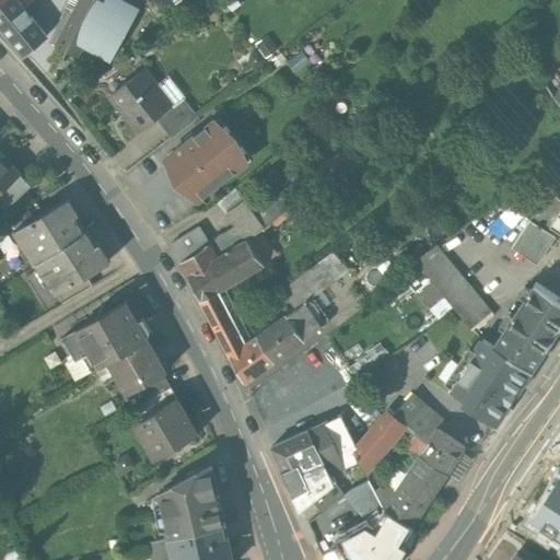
[(13,0),(6,0),(0,4),(0,31),(23,59),(45,39),(13,0)]
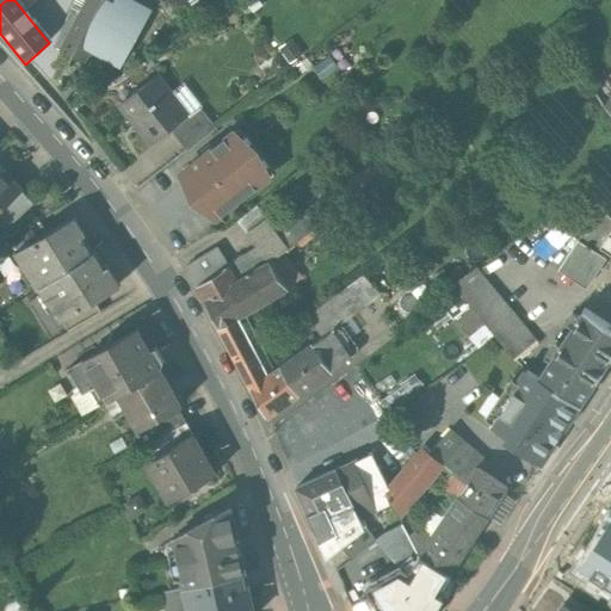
[(53,0),(26,0),(43,16),(55,1),(53,0)]
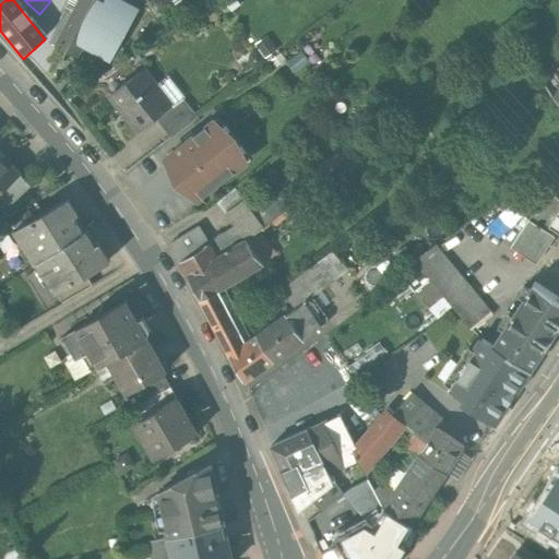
[(93,0),(84,0),(57,48),(74,59),(82,46),(110,62),(139,14),(114,0),(106,0),(103,6),(93,0)]
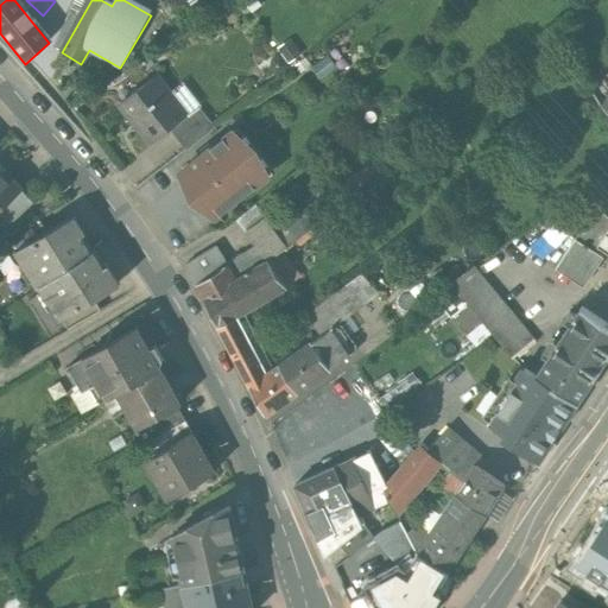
[(157,78),(119,109),(149,147),(187,116),(157,78)]
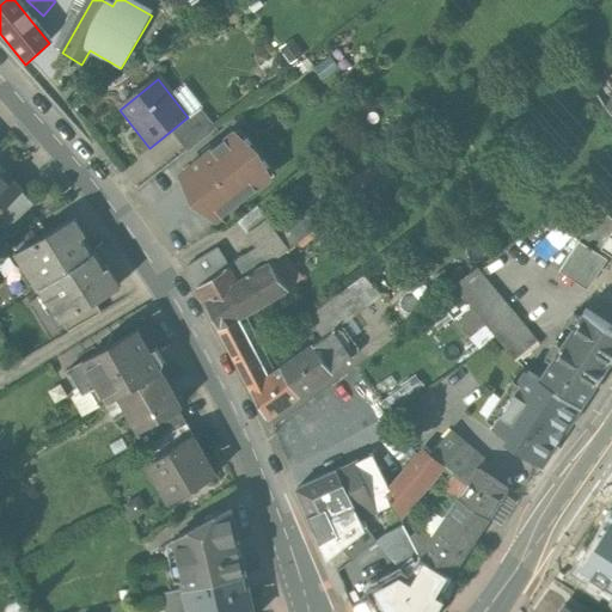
[(234,134),(182,175),(218,220),(270,179),(258,164),(264,159),(252,144),(246,150),(234,134)]
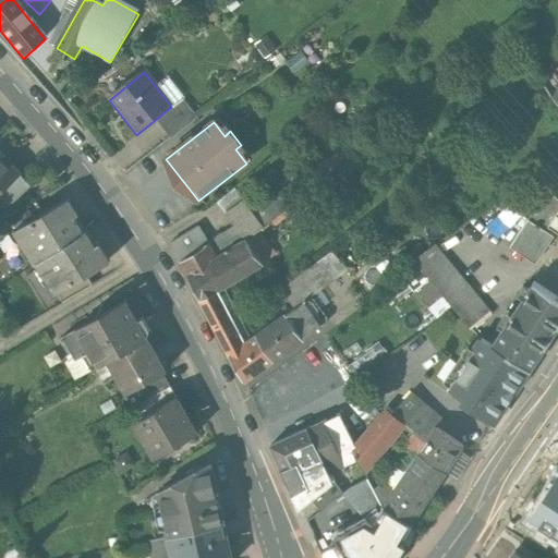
[(0,193),(17,178),(0,159),(0,193)]
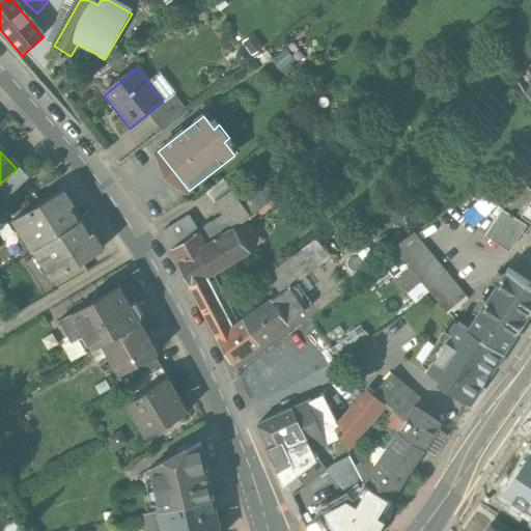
[(522,214),(530,199),(530,189),(523,184),(505,210),(504,208),(487,234),(512,251),(529,225),(525,223),(528,218),(522,214)]
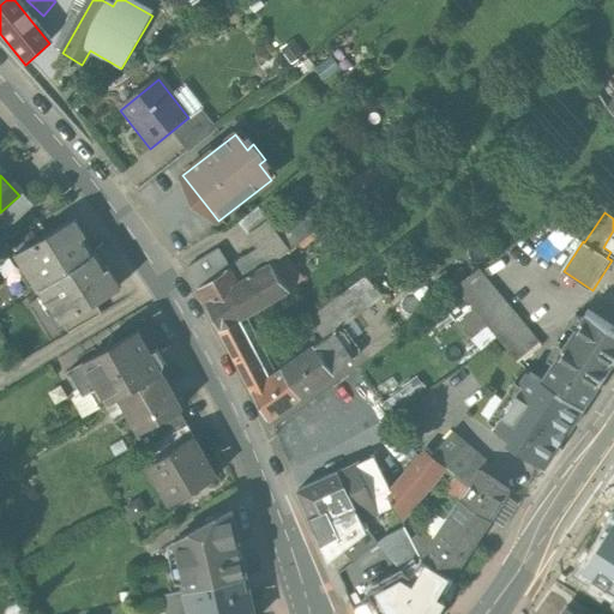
[(250,236),(260,251),(270,265),(317,228),(306,215),(277,238),(266,223),(250,236)]
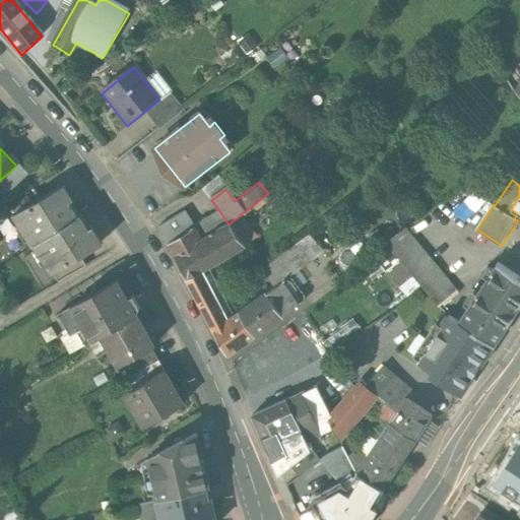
[(40,200),(13,216),(30,246),(34,244),(76,218),(59,189),(40,200)]
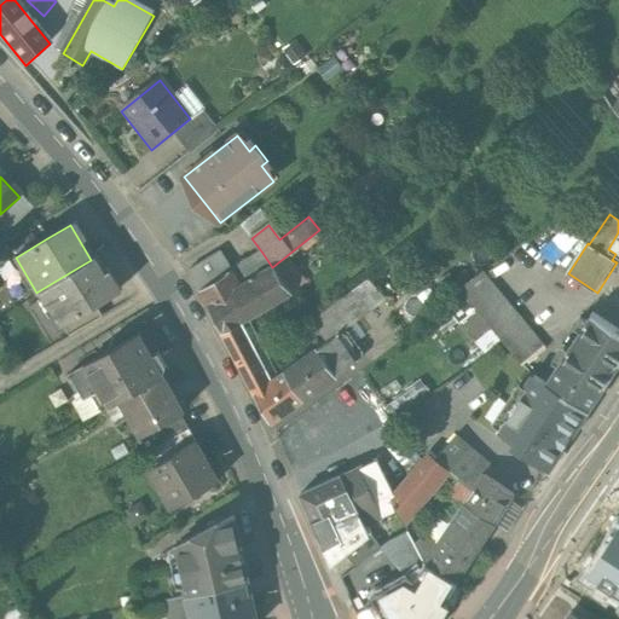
[(40,226),(9,244),(16,258),(47,238),(40,226)]
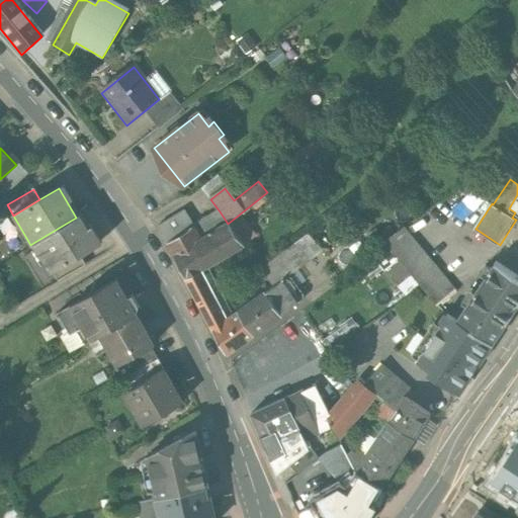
[(517,194),(509,208),(515,212),(517,213),(517,194)]
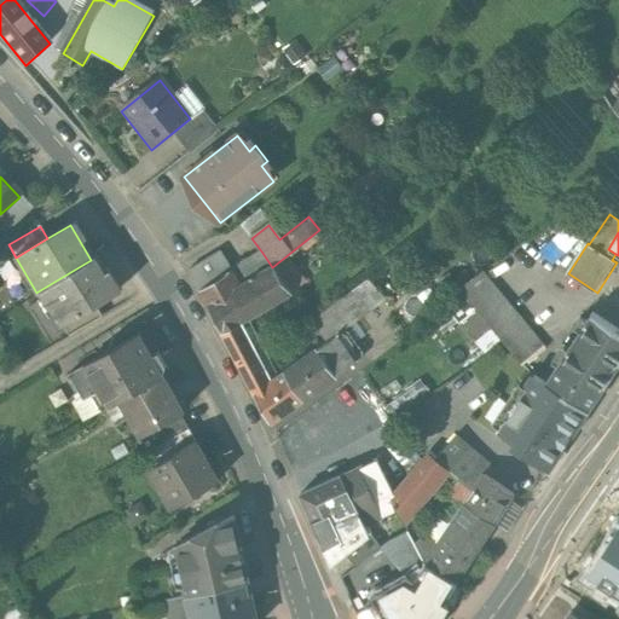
[(231,273),(232,272),(256,316),(291,294),(272,267),(262,253),(230,271),(231,273)]
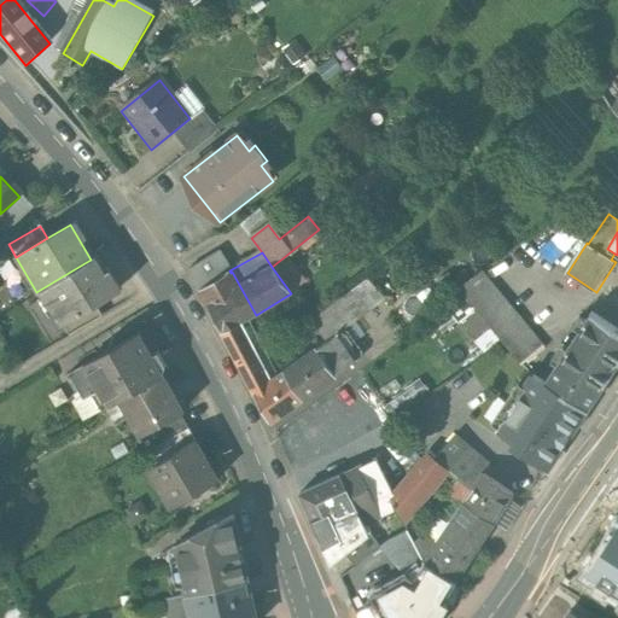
[(196,284),(217,273),(229,267),(222,254),(188,270),(196,284)]
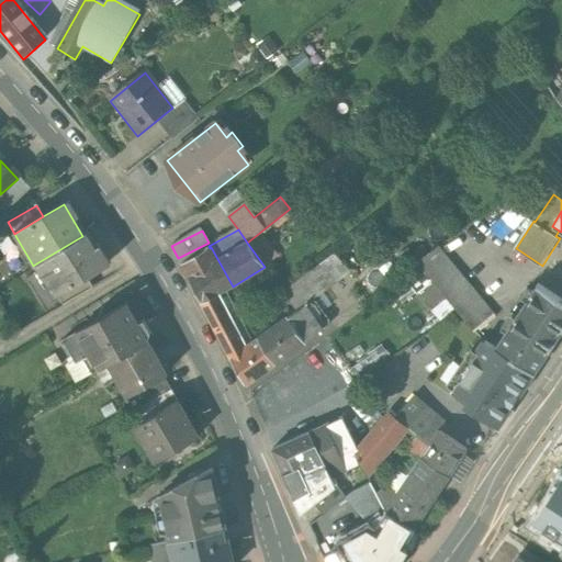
[(82,236),(36,263),(56,295),(86,278),(105,267),(86,235),(82,236)]
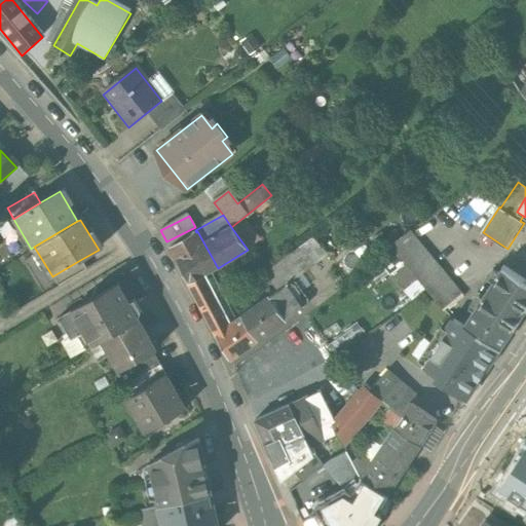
[(170,247),(190,285),(211,272),(218,268),(197,231),(196,232),(188,236),(170,247)]
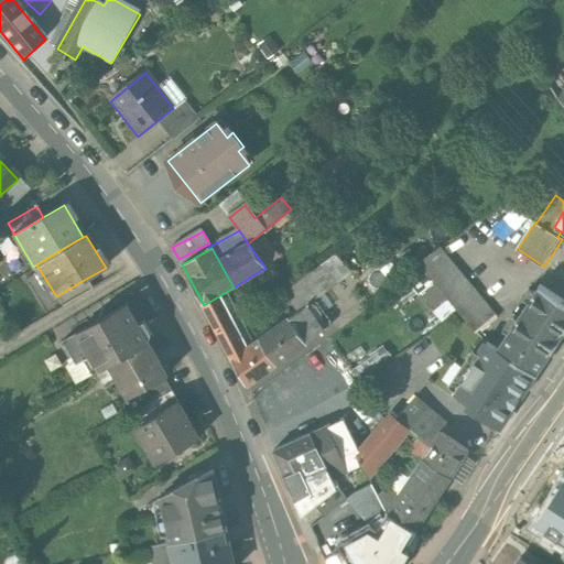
[(476,333),(497,317),(440,248),(419,263),(476,333)]
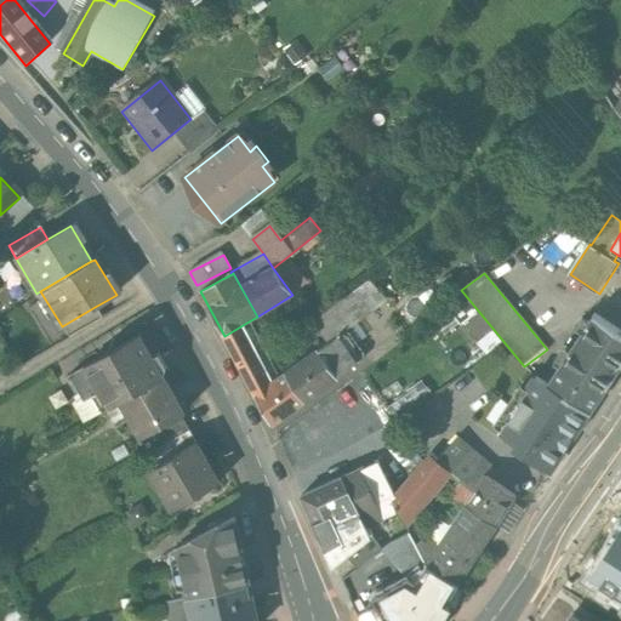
[(197,285),(200,291),(222,279),(218,274),(197,285)]
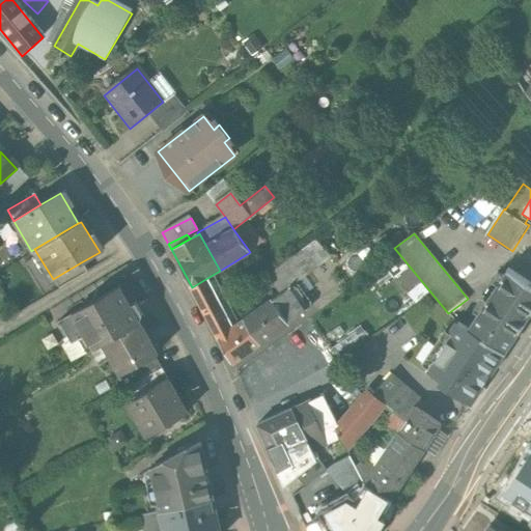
[(319,268),(301,251),(282,264),(297,284),(319,268)]
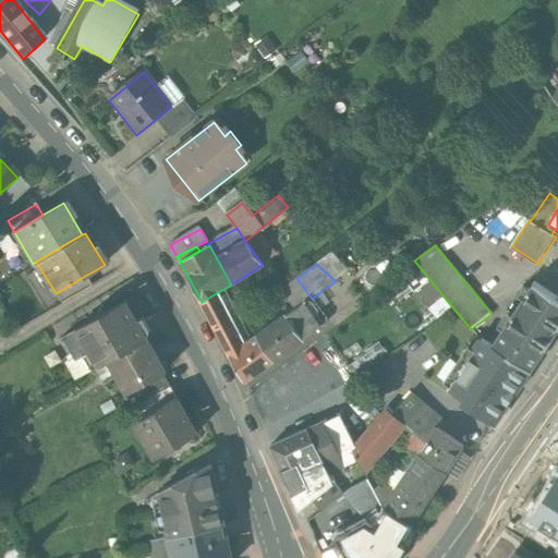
[(85,276),(56,293),(61,304),(92,286),(85,276)]
